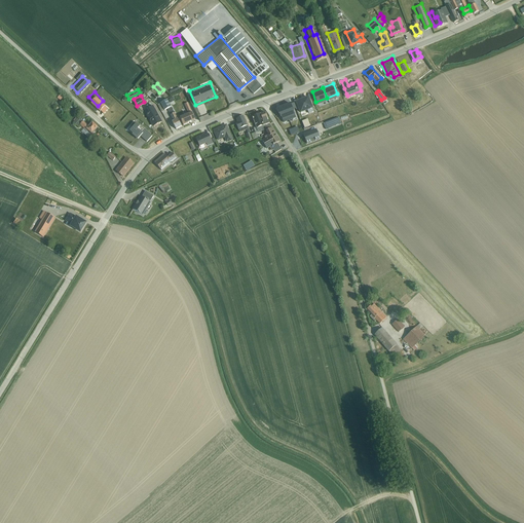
[(305,108),(307,111),(311,110),(306,96),(295,100),(299,110),(305,108)]
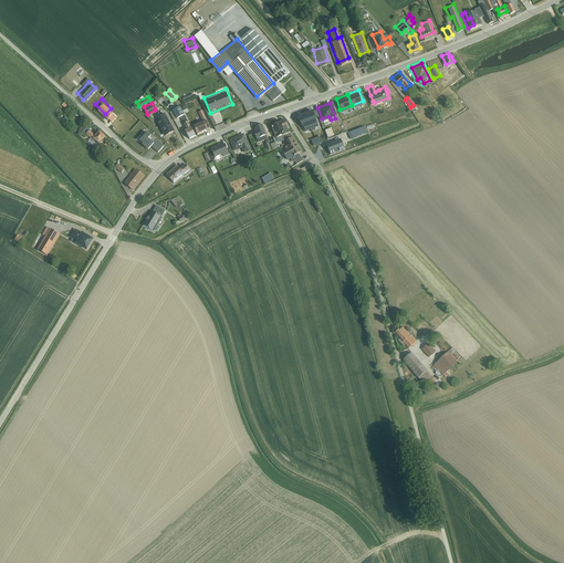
[(179,105),(168,111),(173,117),(183,113),(179,105)]
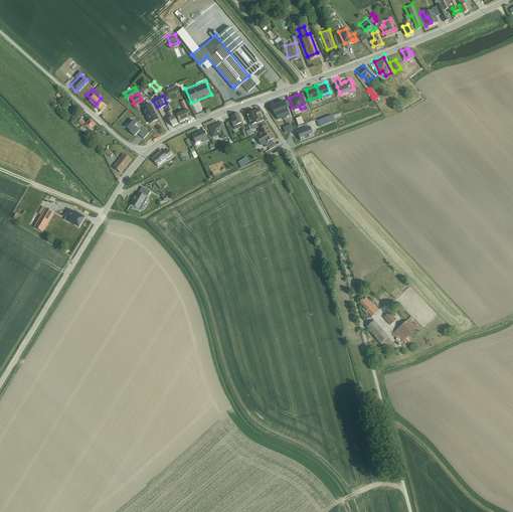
[(182,104),(184,109),(175,113),(178,121),(191,115),(184,99),(179,101),(181,105),(182,104)]
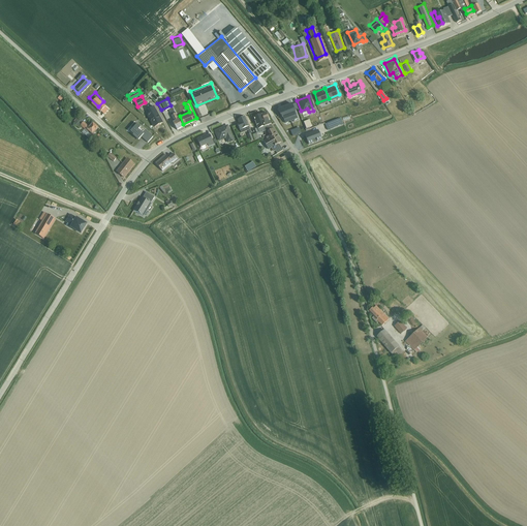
[(290,101),(283,104),(288,116),(295,114),(290,101)]
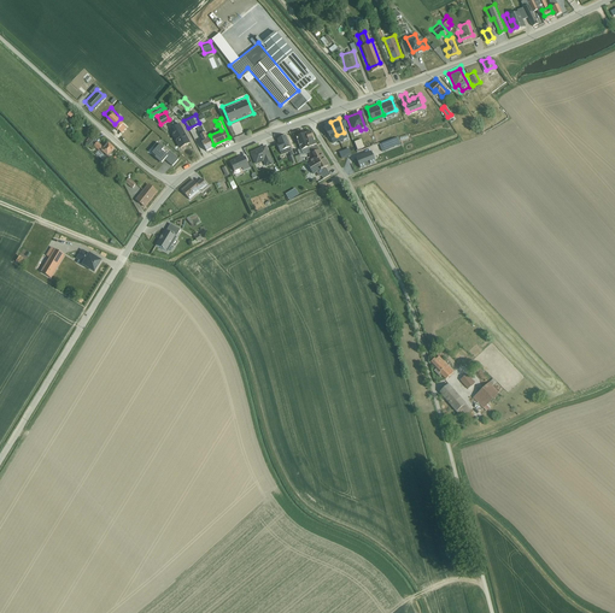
[(128,119),(119,127),(126,135),(134,128),(128,119)]
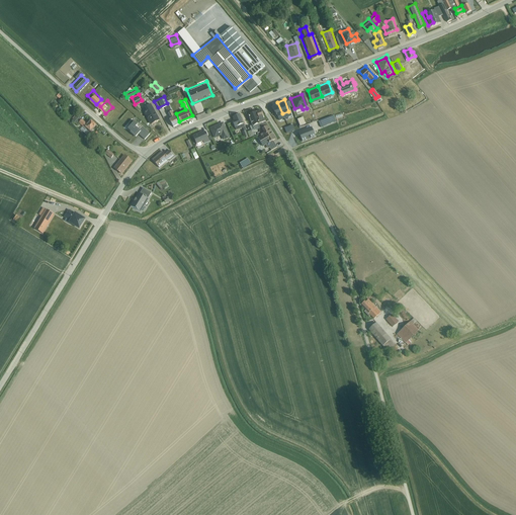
[(150,102),(144,105),(145,108),(142,109),(150,123),(158,118),(150,102)]
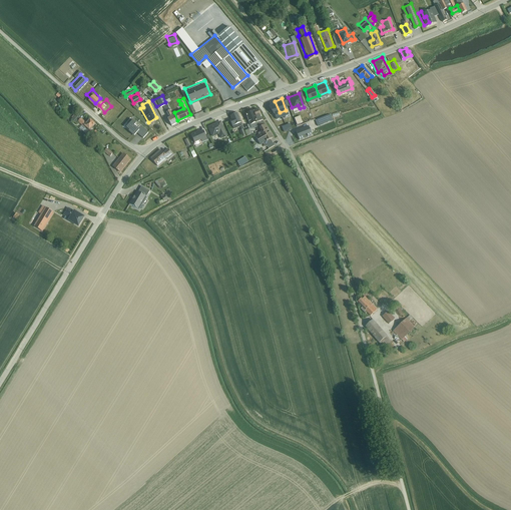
[(275,101),(269,104),(271,110),(272,112),(273,112),(274,115),(280,112),(275,101)]
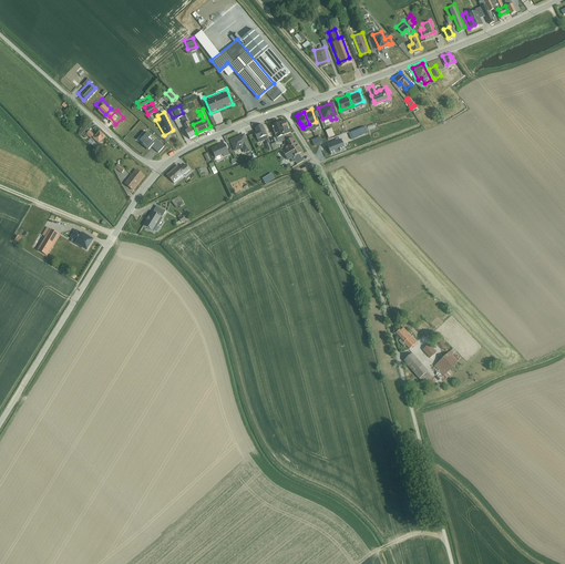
[(227,119),(213,124),(215,129),(229,124),(227,119)]
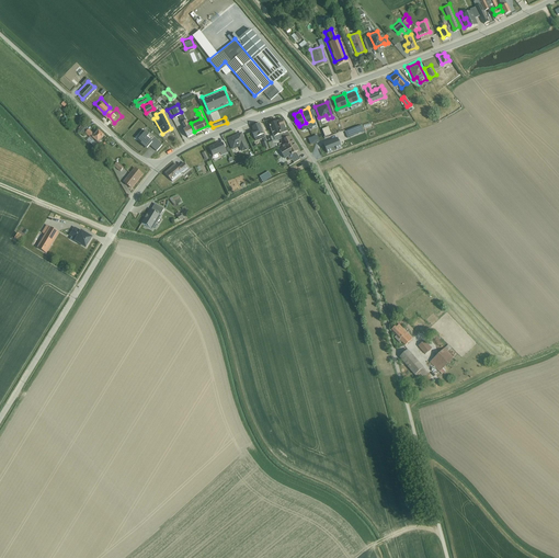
[(265,122),(270,136),(277,133),(276,127),(284,125),(282,117),(265,122)]
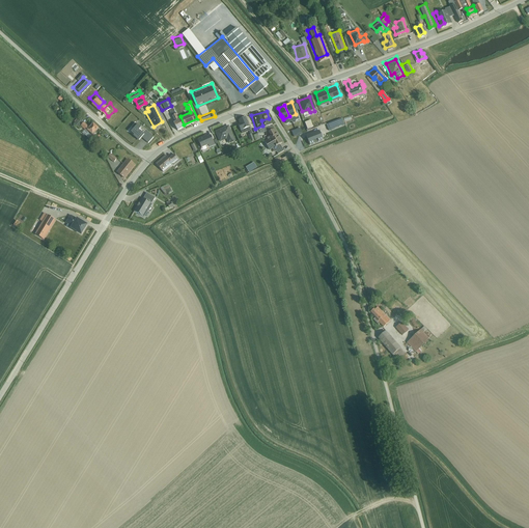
[(182,124),(174,112),(171,114),(174,119),(172,120),(176,128),(182,124)]
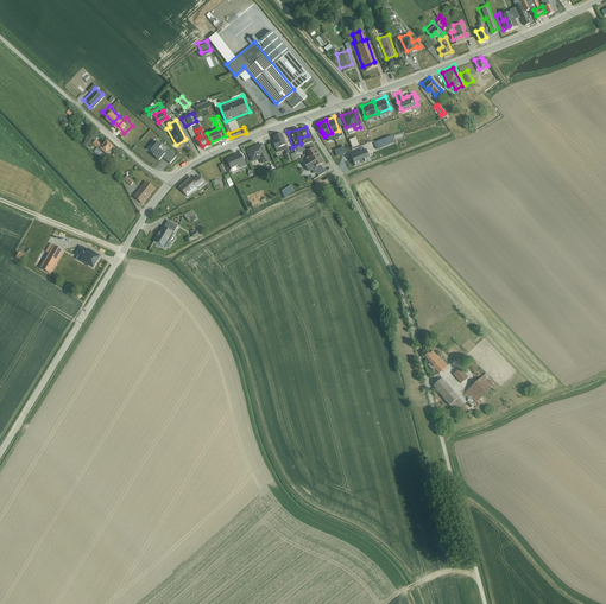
[(82,139),(88,142),(94,135),(88,132),(82,139)]
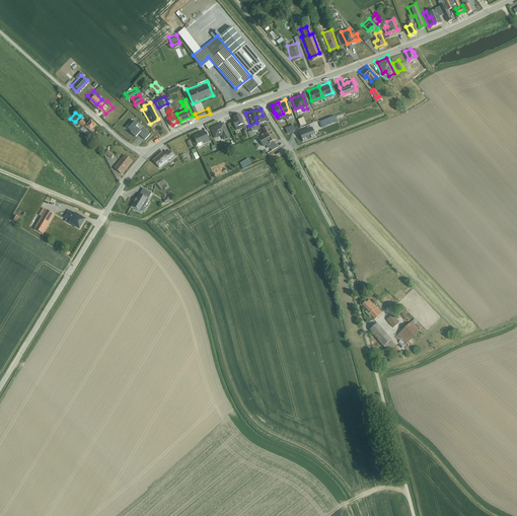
[(330,114),(317,120),(319,126),(325,123),(324,123),(333,120),(335,120),(333,114),(330,115),(330,114)]
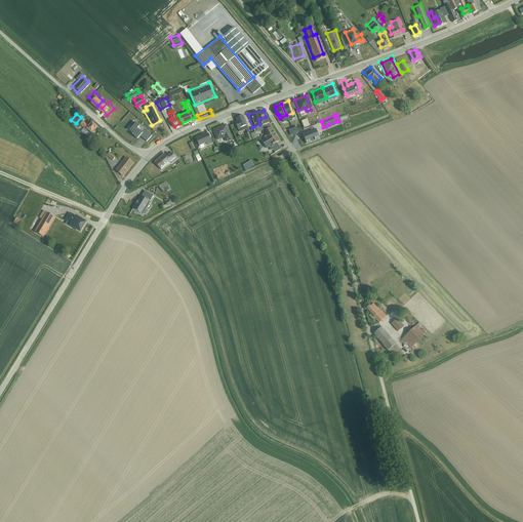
[(82,117),(78,121),(87,131),(95,123),(89,117),(86,120),(82,117)]
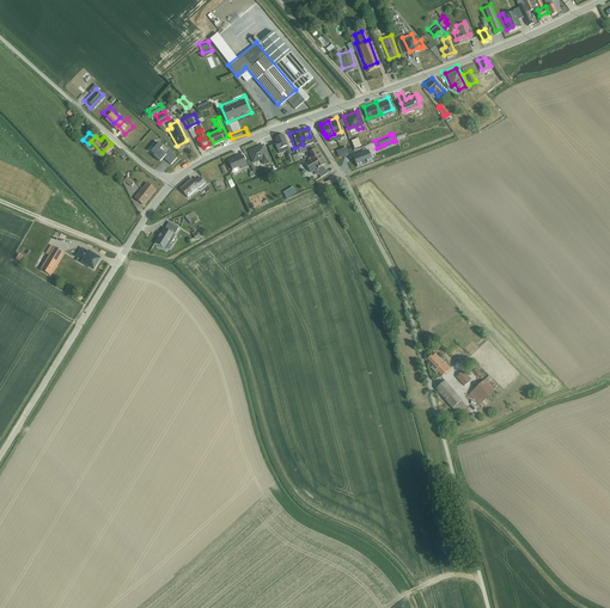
[(169,161),(176,155),(157,137),(151,143),(153,146),(150,149),(159,159),(163,155),(169,161)]
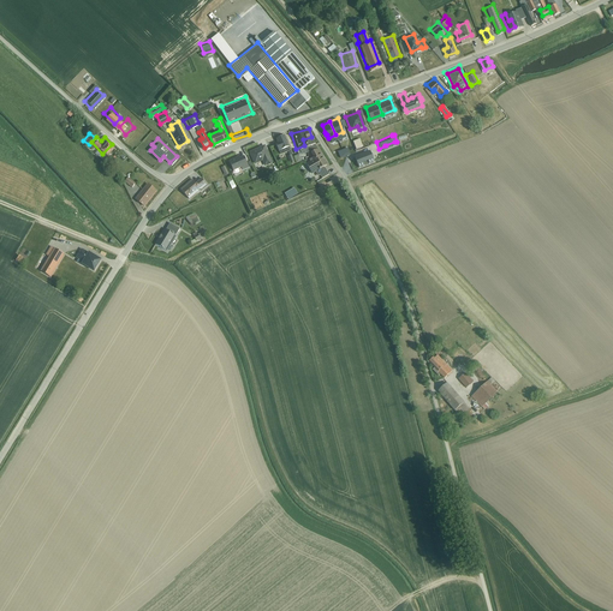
[(286,150),(281,138),(273,141),(278,153),(286,150)]
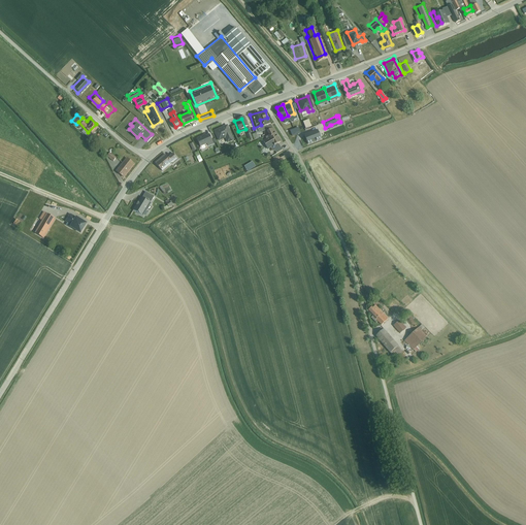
[(226,122),(212,128),(218,141),(222,140),(223,141),(232,138),(226,122)]
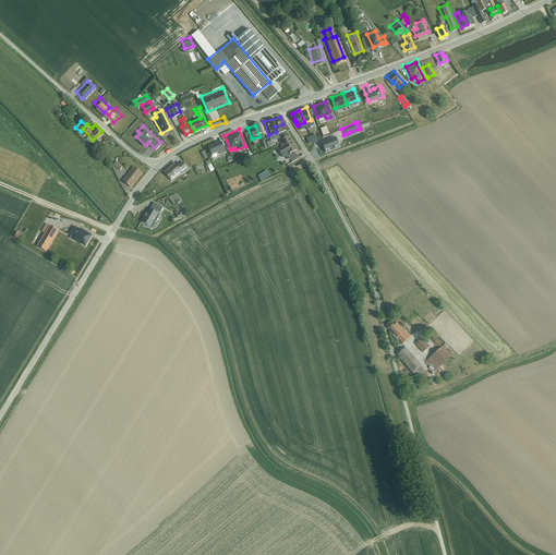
[(285,132),(279,135),(288,151),(293,147),(285,132)]
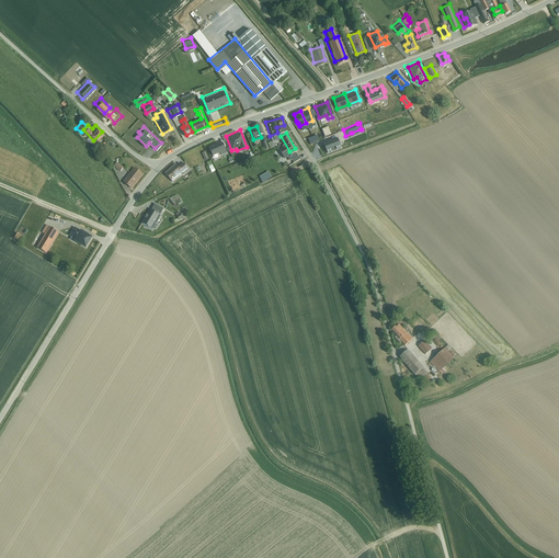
[(335,136),(321,141),(326,150),(340,146),(335,136)]
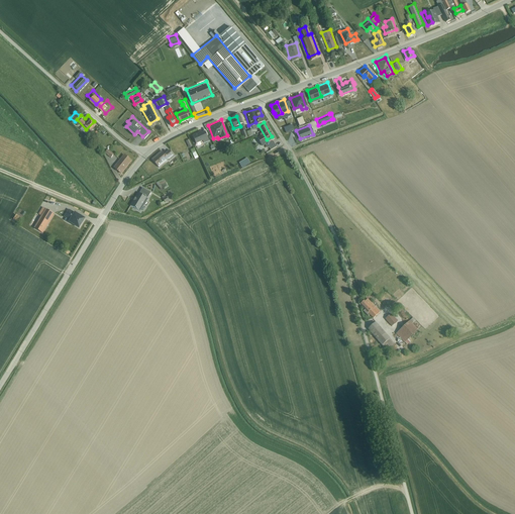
[(190,133),(195,144),(209,138),(205,127),(190,133)]
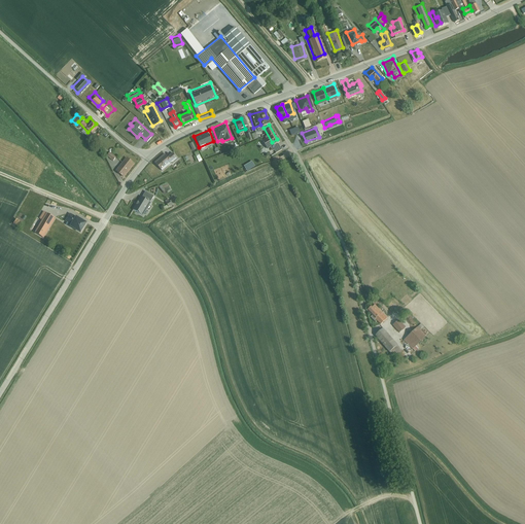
[(106,153),(111,159),(114,154),(109,149),(106,153)]
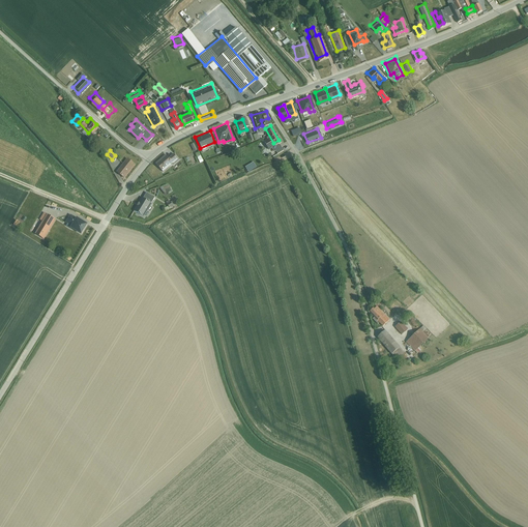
[(164,153),(154,163),(159,167),(167,160),(169,164),(176,157),(170,151),(166,155),(164,153)]
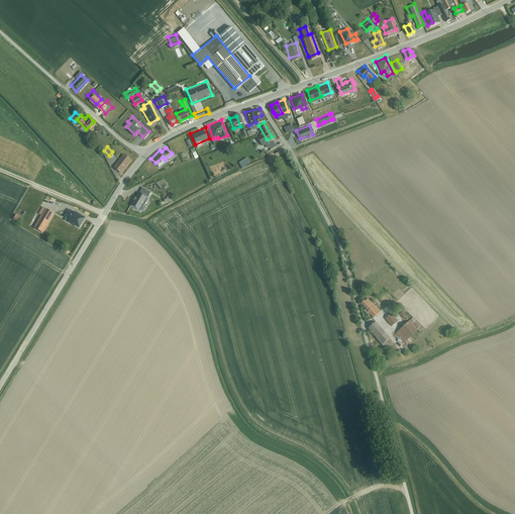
[(123,152),(112,165),(118,171),(129,159),(123,152)]
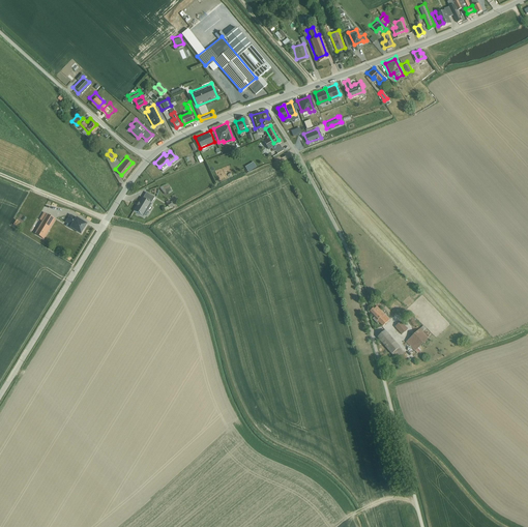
[(133,208),(142,214),(152,197),(147,193),(143,199),(139,197),(133,208)]
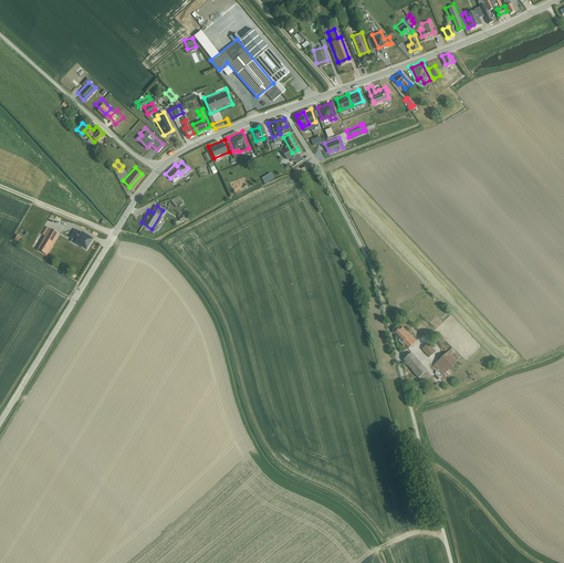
[(72,226),(68,233),(75,239),(74,241),(85,248),(93,238),(81,230),(80,231),(72,226)]
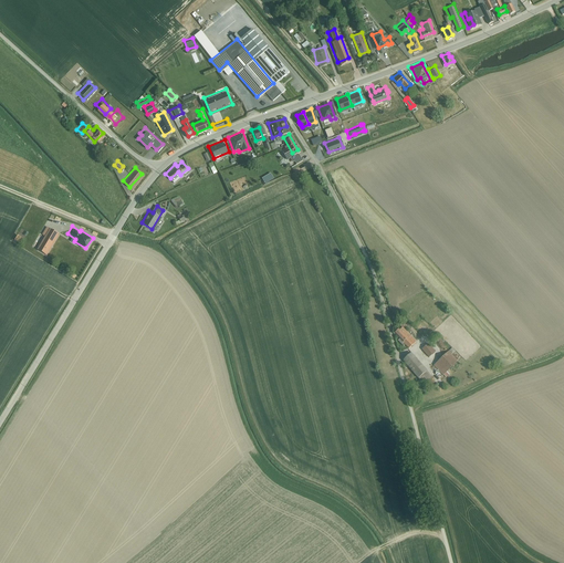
[(49,227),(35,248),(44,253),(58,232),(49,227)]
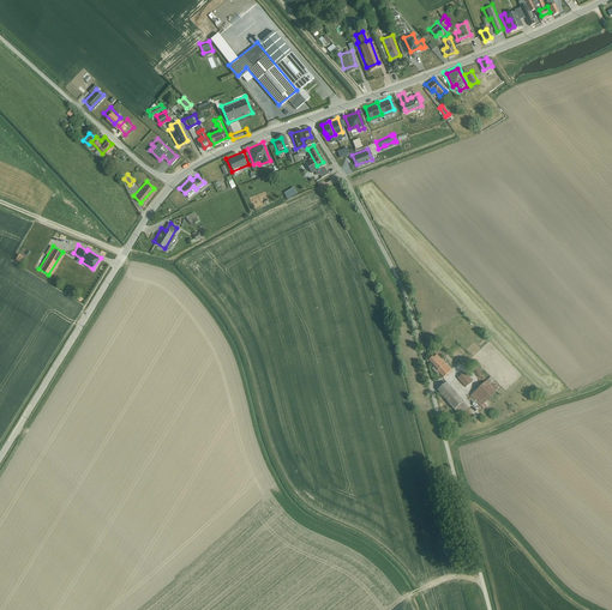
[(433,351),(430,354),(432,366),(437,372),(445,364),(433,351)]
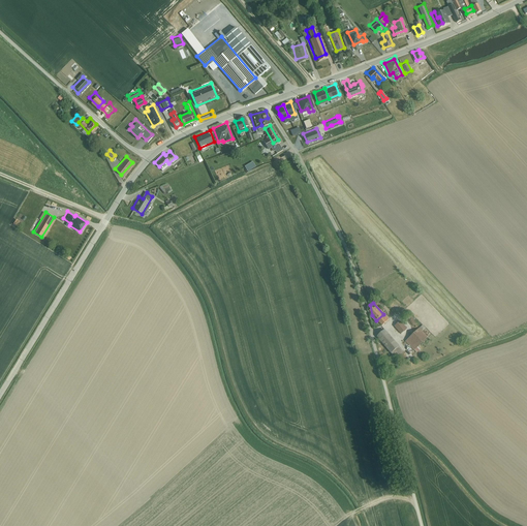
[(398,317),(391,323),(398,332),(405,326),(398,317)]
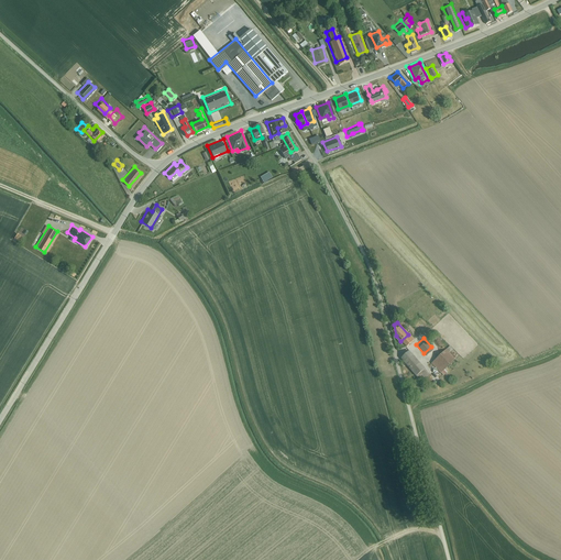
[(409,347),(400,353),(418,376),(427,370),(409,347)]
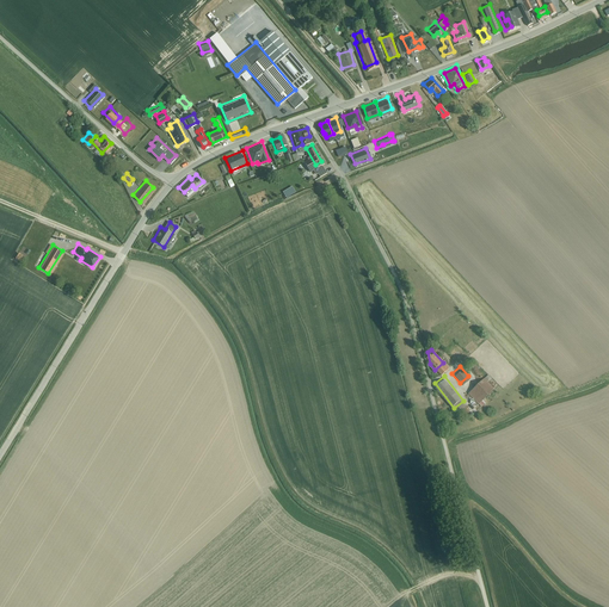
[(480,376),(465,391),(477,403),(492,388),(480,376)]
